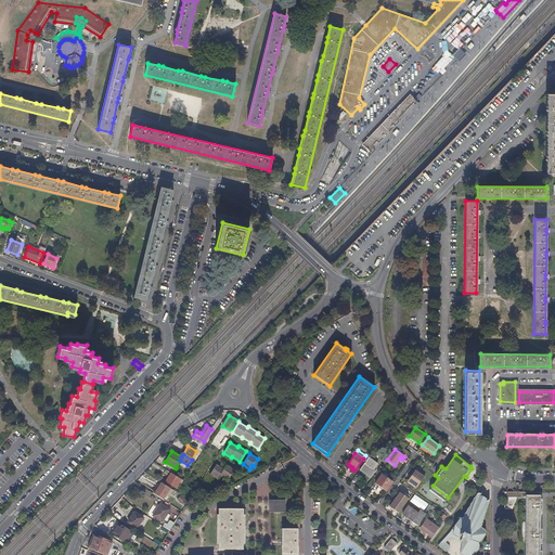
[(372,460),(369,457),(359,470),(362,473),(372,460)]
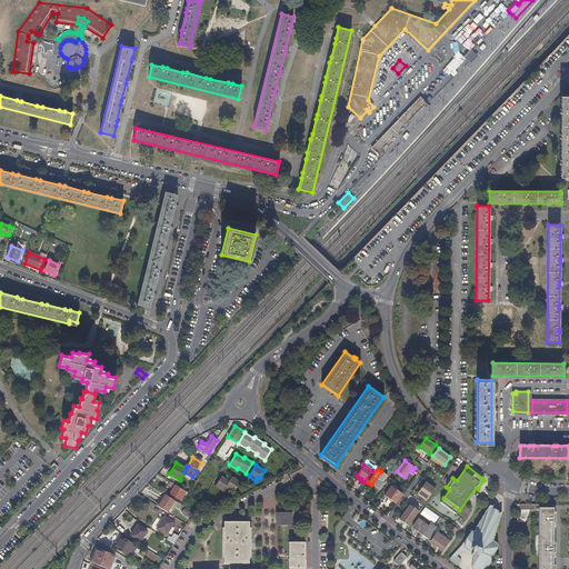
[(387,475),(381,471),(371,485),(379,489),(385,482),(382,481),(385,479),(387,475)]
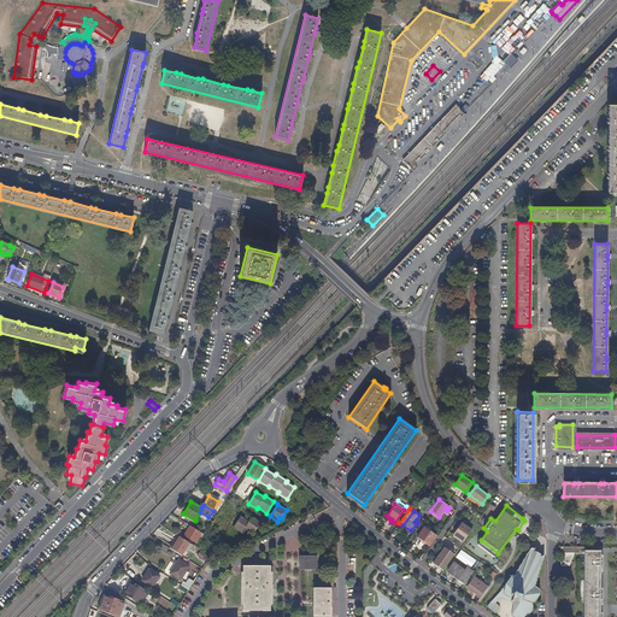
[(250,521),(241,516),(233,528),(242,533),(246,529),(253,534),(262,522),(252,516),(250,521)]
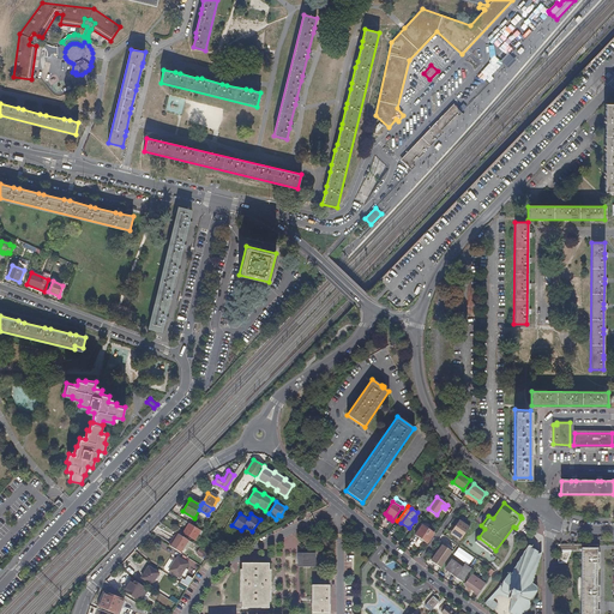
[(469,527),(459,521),(451,533),(461,539),(469,527)]
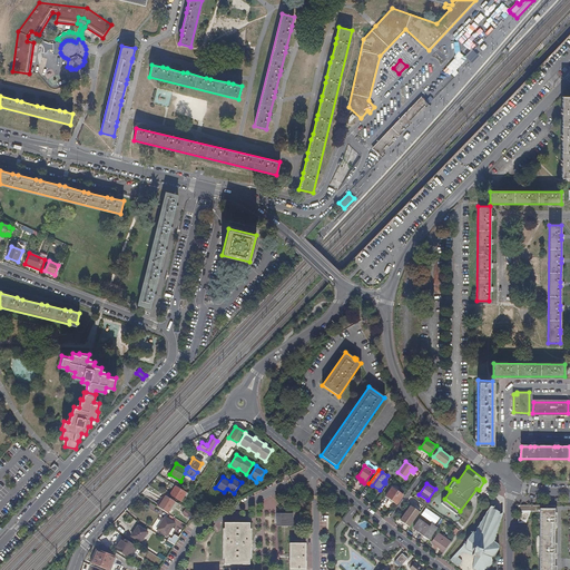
[(392,488),(389,484),(382,493),(385,497),(392,488)]
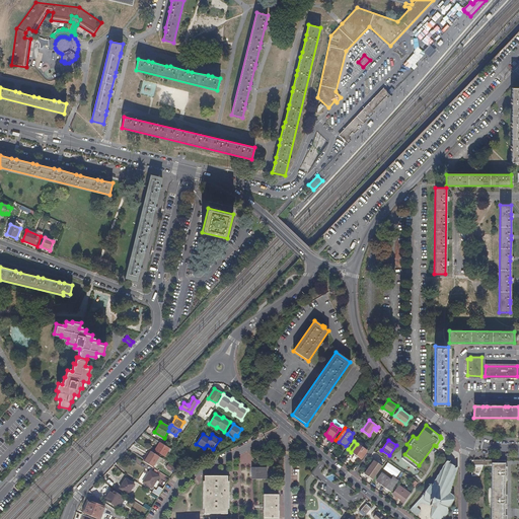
[(160,442),(157,446),(155,450),(166,457),(168,455),(169,456),(173,450),(160,442)]
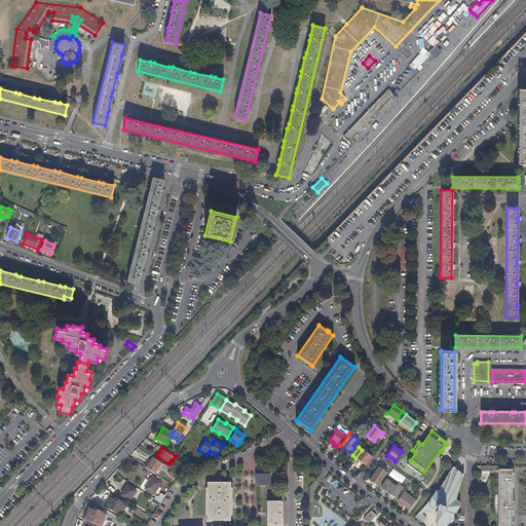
[(372,457),(362,450),(355,458),(366,465),(372,457)]
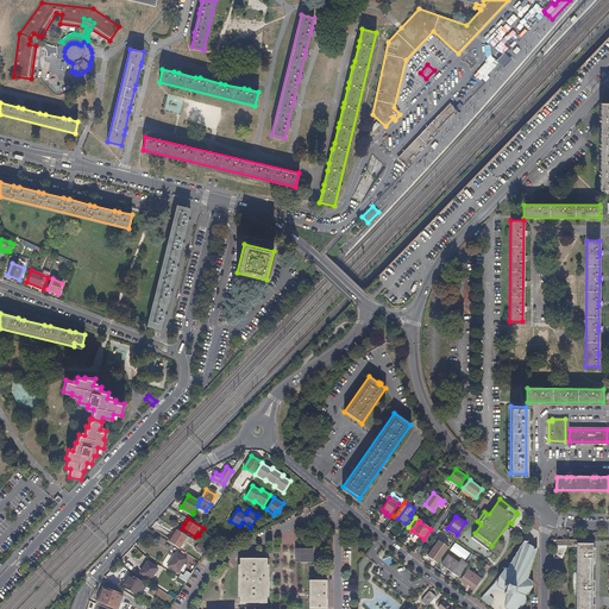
[(182,532),(175,528),(167,541),(175,545),(182,532)]
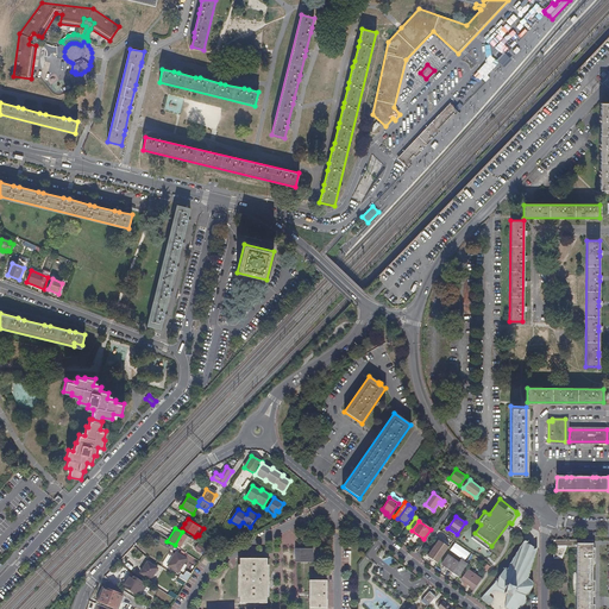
[(187,535),(182,532),(175,545),(179,548),(187,535)]
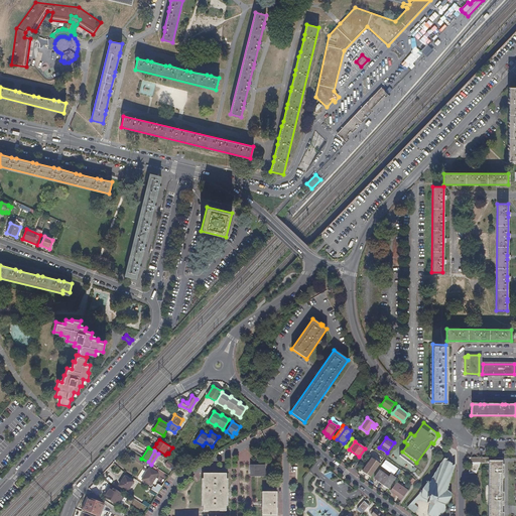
[(380,464),(372,458),(362,471),(370,477),(380,464)]
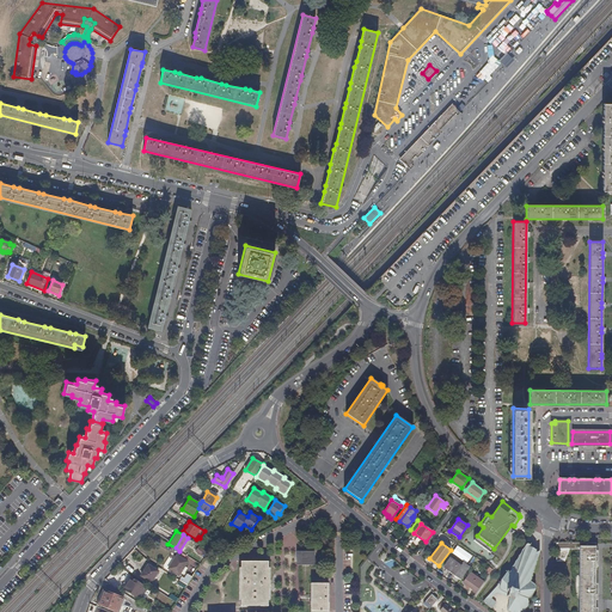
[(501,583),(497,583),(497,585),(483,601),(490,607),(493,607),(496,603),(491,598),(495,593),(496,593),(499,593),(509,597),(507,610),(508,611),(509,611),(524,611),(528,604),(528,603),(527,598),(528,599),(530,598),(531,598),(531,597),(536,589),(536,587),(534,586),(534,583),(531,582),(531,581),(531,580),(531,579),(531,577),(532,576),(532,575),(532,574),(533,573),(533,571),(533,570),(534,570),(534,568),(534,567),(534,565),(536,565),(536,563),(536,562),(537,562),(537,560),(537,558),(538,558),(539,551),(539,550),(537,551),(536,552),(536,551),(536,550),(530,548),(530,545),(528,544),(527,544),(526,544),(524,548),(522,549),(521,550),(521,551),(520,554),(519,555),(519,556),(518,557),(518,558),(516,560),(515,561),(514,564),(512,567),(509,573),(508,571),(508,570),(501,583)]
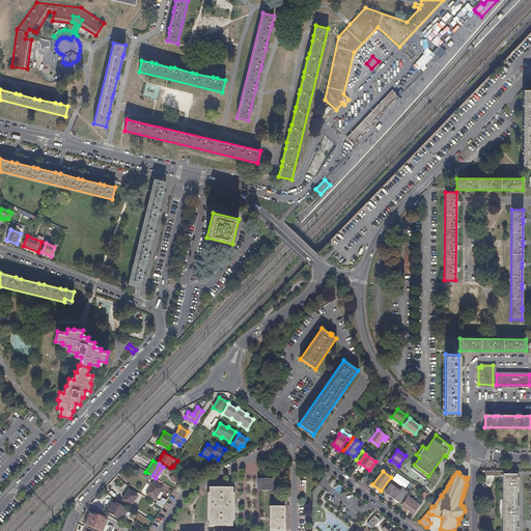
[(494,476),(503,476),(502,530),(515,530),(516,528),(516,521),(516,516),(516,511),(516,507),(516,492),(516,488),(516,482),(516,479),(516,473),(516,472),(482,472),(482,487),(490,487),(494,476)]
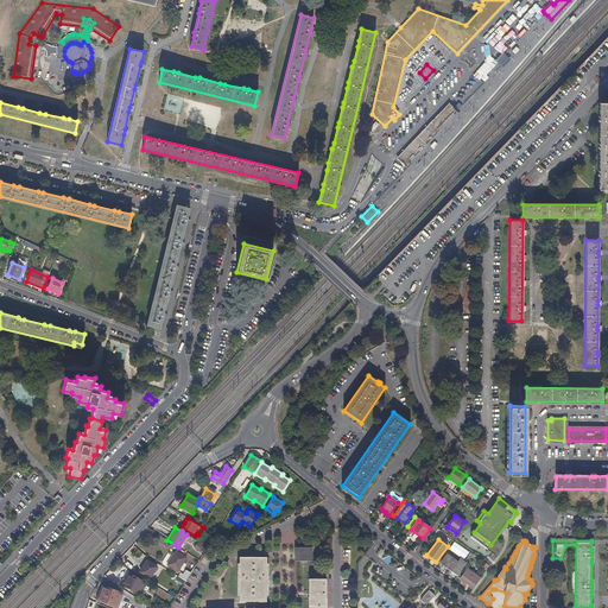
[(311,548),(296,548),(296,562),(311,562),(311,548)]
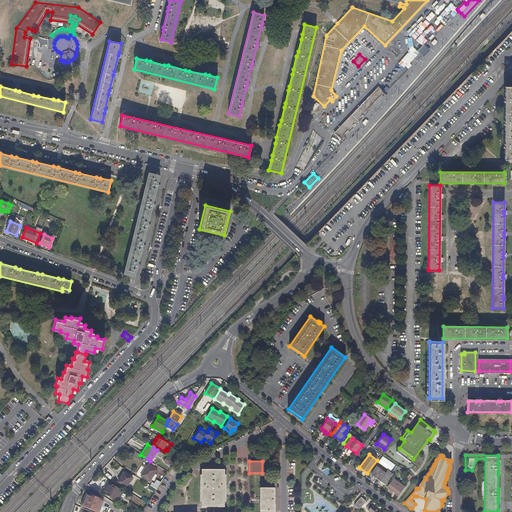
[(157,470),(148,464),(141,475),(150,481),(157,470)]
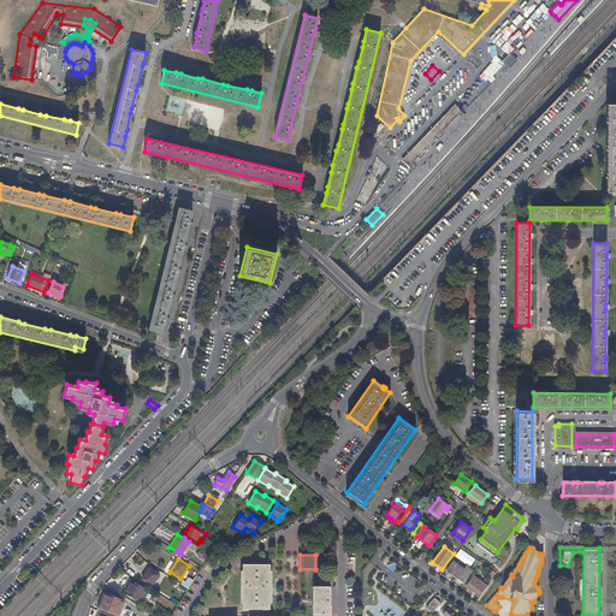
[(465,569),(452,561),(446,572),(463,584),(472,570),(467,566),(465,569)]
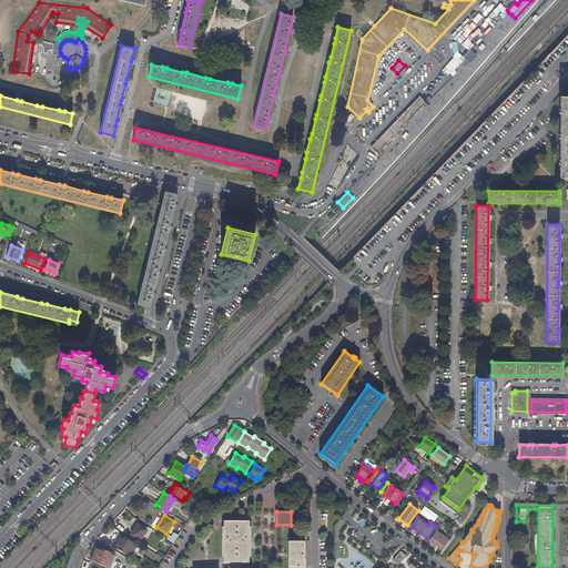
[(223,527),(222,527),(222,557),(223,557),(223,563),(249,563),(249,557),(251,557),(251,544),(251,540),(251,527),(249,527),(249,521),(223,521),(223,527)]
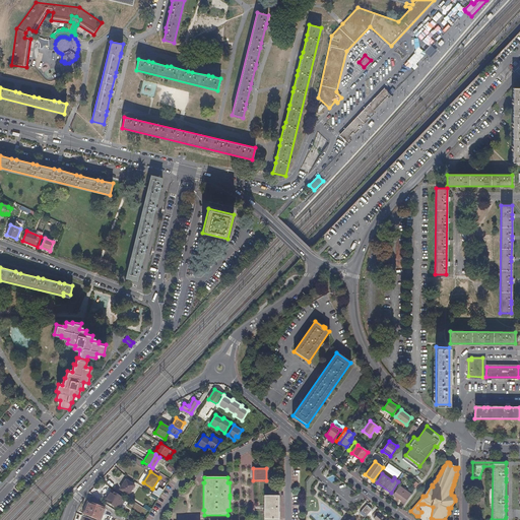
[(135,485),(126,479),(120,490),(129,495),(135,485)]
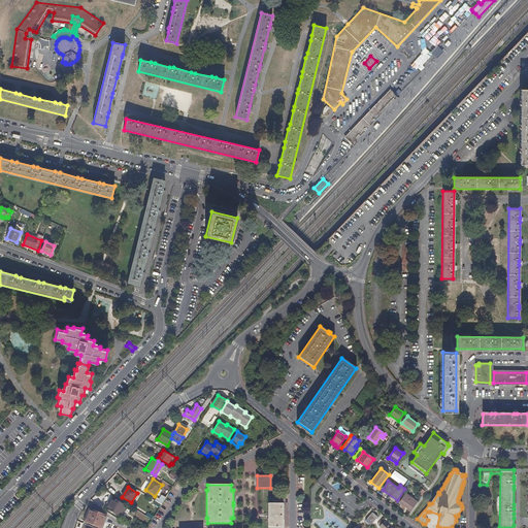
[(405,493),(399,502),(407,508),(407,509),(410,512),(418,501),(405,493)]
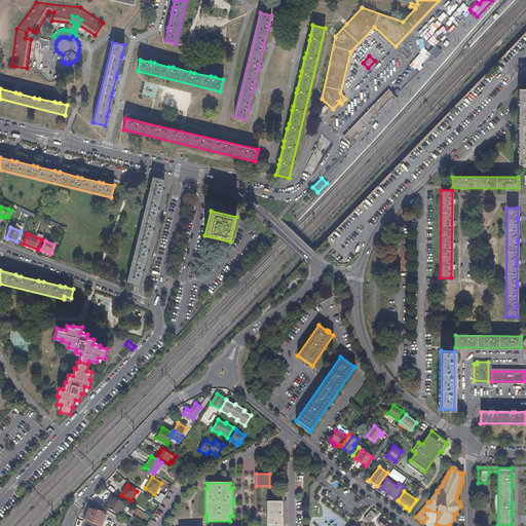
[(158,496),(156,495),(154,498),(161,502),(165,496),(160,493),(158,496)]
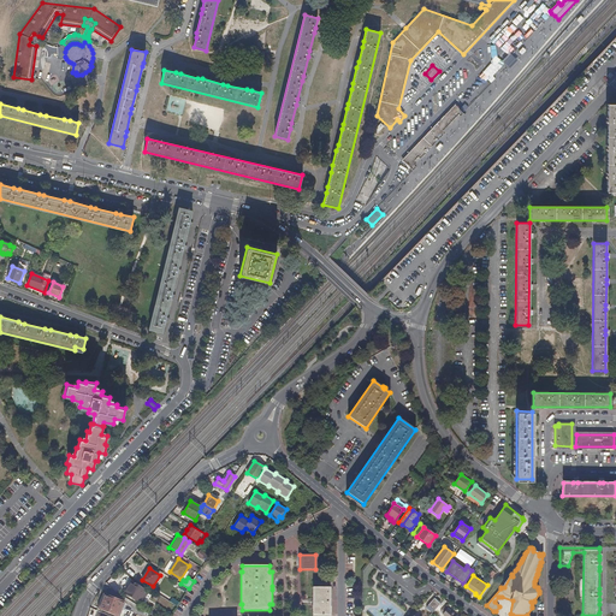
[(149,592),(132,581),(125,592),(141,603),(149,592)]
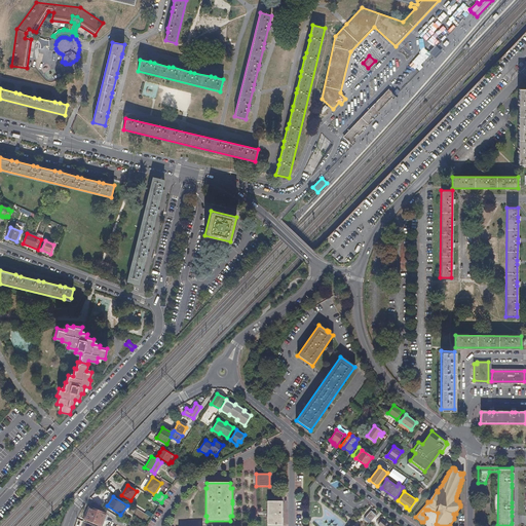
[(266,525),(282,525),(282,501),(267,501),(267,512),(267,513),(267,516),(266,525)]
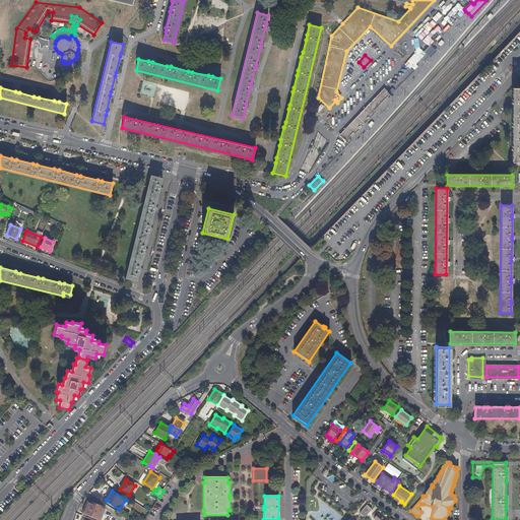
[(89,502),(84,514),(100,519),(108,519),(110,515),(110,514),(109,512),(107,509),(89,502)]
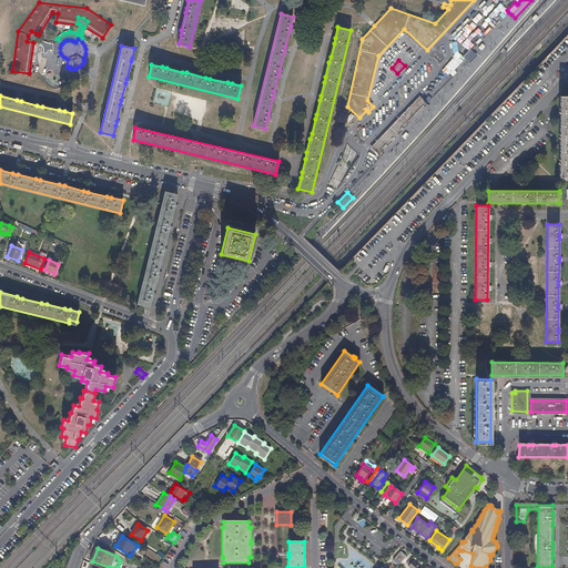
[(406,556),(401,551),(393,560),(398,565),(399,564),(406,556)]
